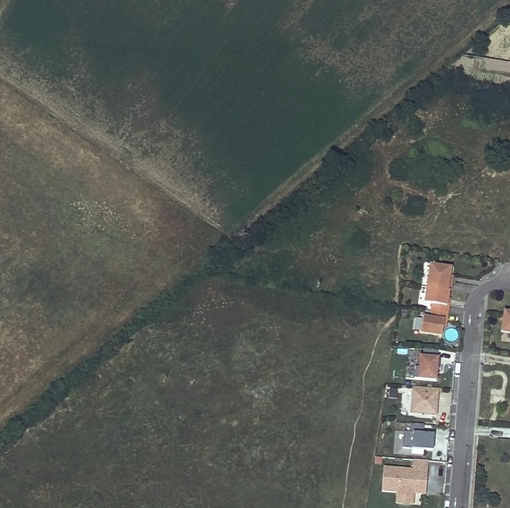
[(447,281),(449,266),(430,264),(426,286),(448,289),(449,290),(450,282),(447,281)]
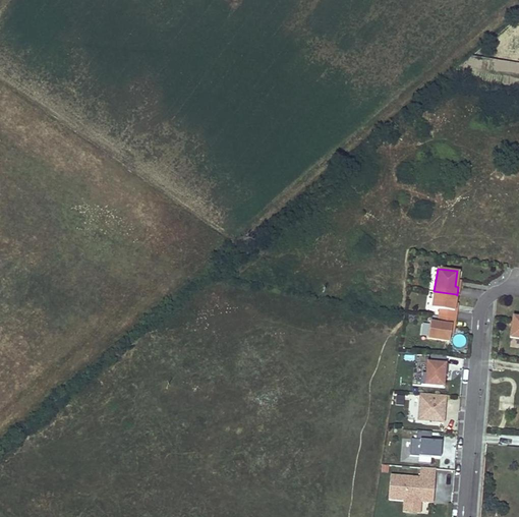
[(454,302),(456,294),(434,291),(431,306),(440,307),(438,314),(454,318),(455,309),(453,309),(454,302)]
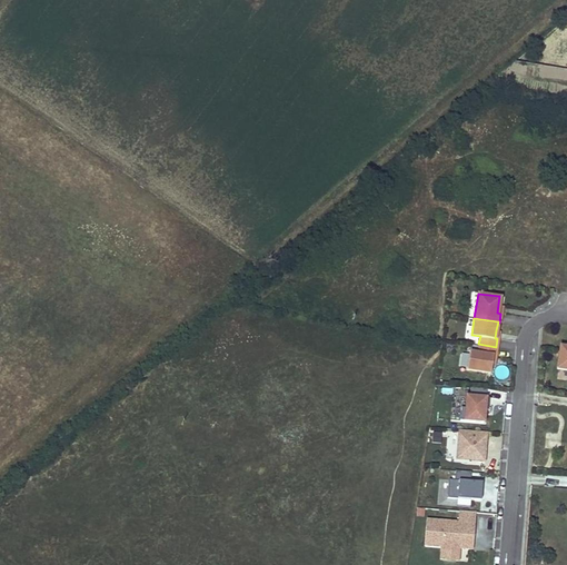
[(491,363),(493,355),(495,355),(496,347),(478,344),(477,353),(469,350),(466,368),(490,372),(491,363)]
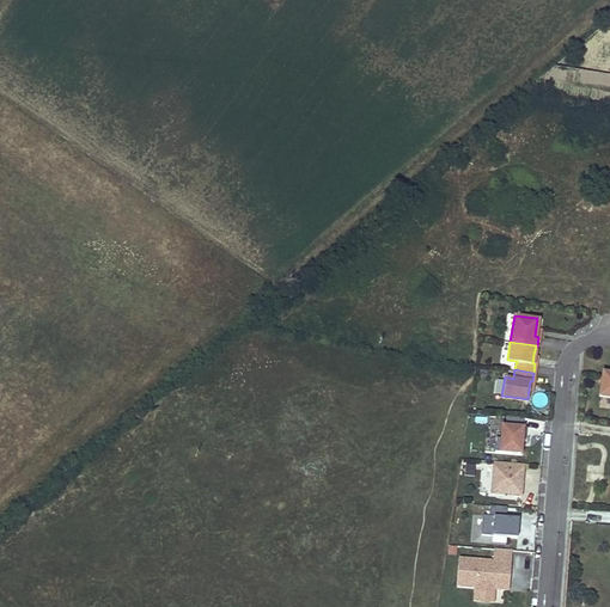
[(609,371),(603,369),(599,394),(609,394),(609,371)]
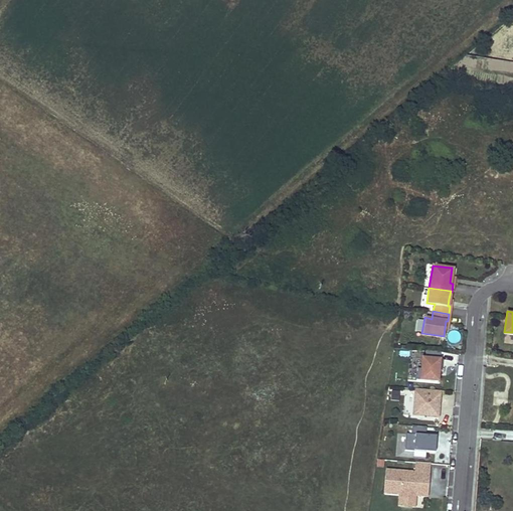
[(445,350),(430,349),(430,357),(426,357),(425,367),(421,367),(420,379),(443,380),(444,369),(446,370),(447,359),(445,358),(445,350)]
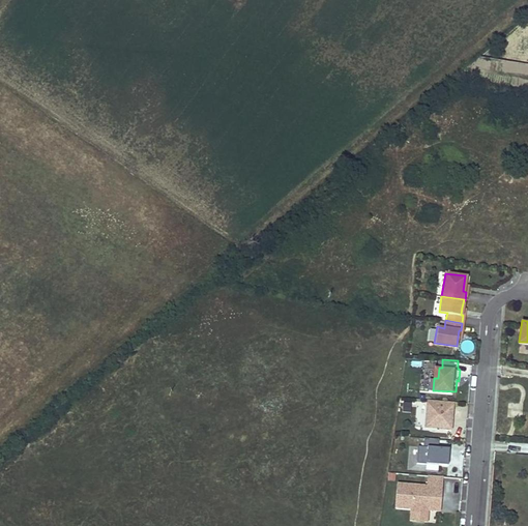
[(451,429),(453,402),(428,399),(426,427),(451,429)]
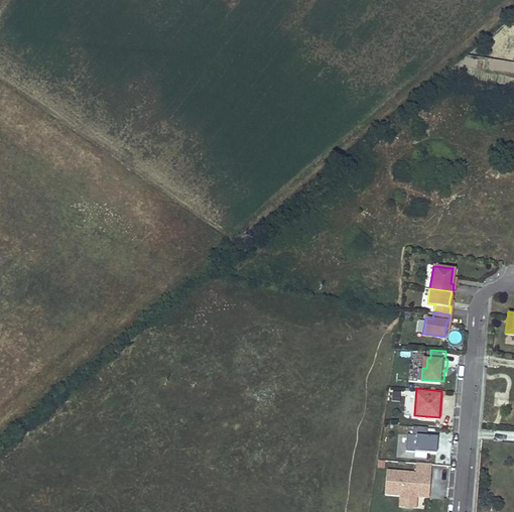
[(429,426),(415,425),(414,433),(409,433),(407,451),(437,454),(439,436),(428,435),(429,426)]
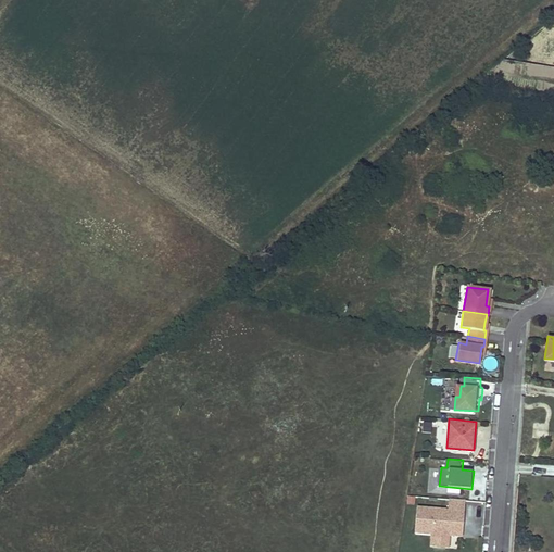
[(462,535),(464,499),(449,498),(448,509),(416,505),(414,531),(430,532),(430,536),(449,538),(449,534),(462,535)]
